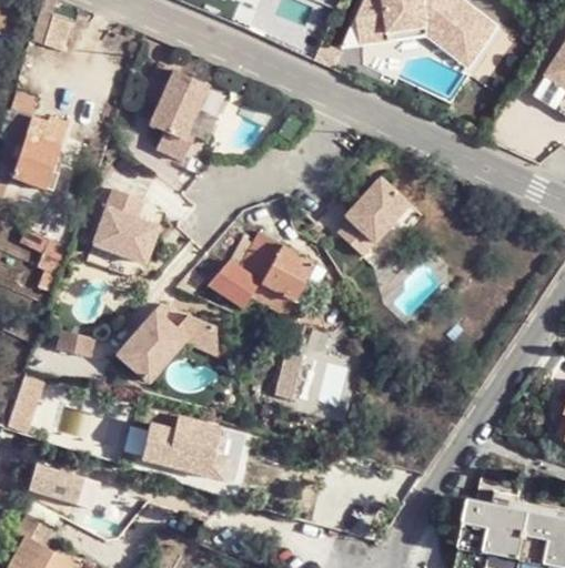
[(43,46),(57,0),(42,0),(29,39),(32,41),(43,46)]
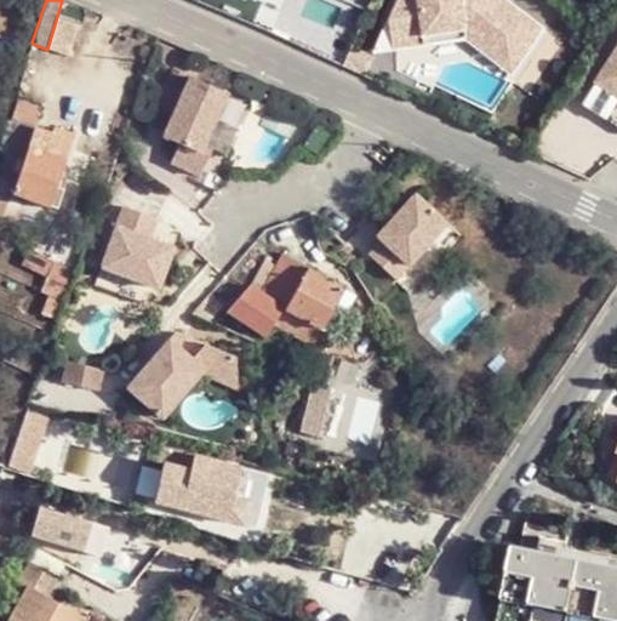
[(72,58),(92,6),(76,0),(62,0),(47,50),(72,58)]
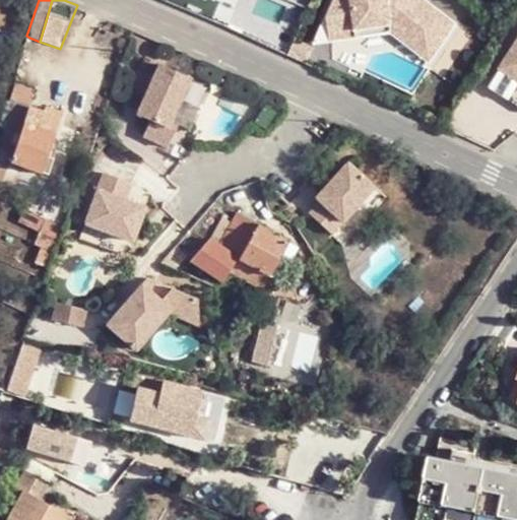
[(361,39),(394,35),(430,62),(441,48),(457,27),(422,0),(335,0),(329,19),(331,42),(361,38),(361,39)]
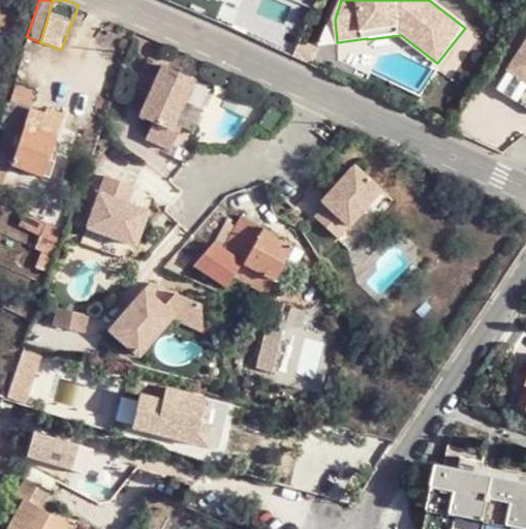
[(337,42),(335,20),(323,44),(337,42)]
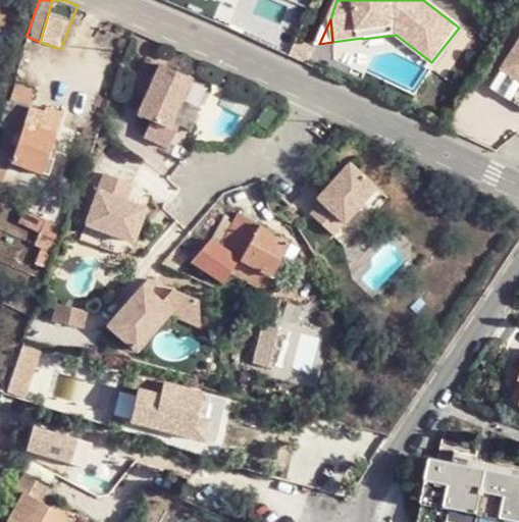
[(518,44),(489,89),(510,102),(518,89),(518,44)]
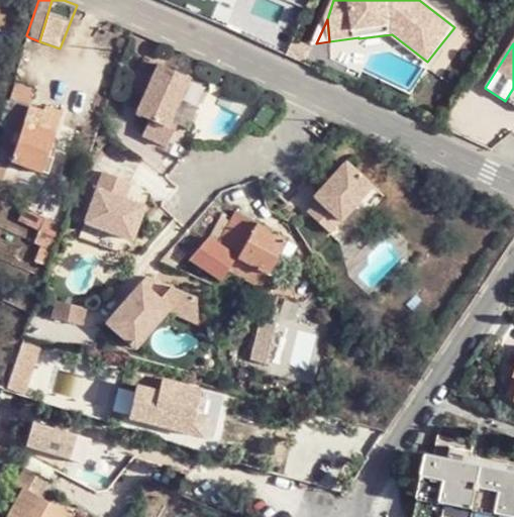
[(190,79),(144,59),(132,86),(146,93),(136,114),(149,120),(142,136),(167,147),(177,127),(170,124),(190,79)]
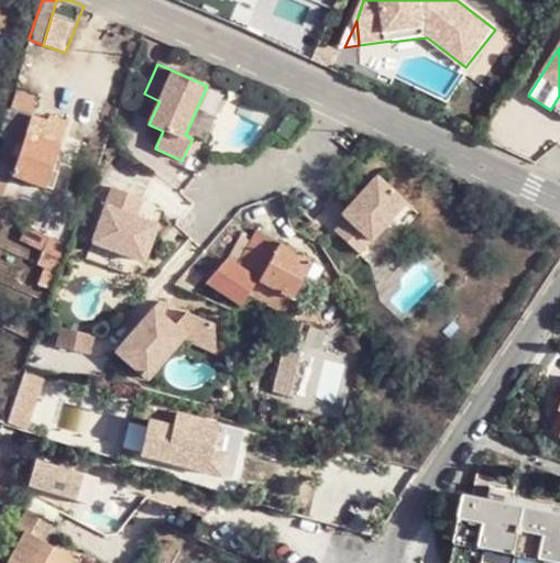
[(559,96),(550,110),(559,116),(559,96)]
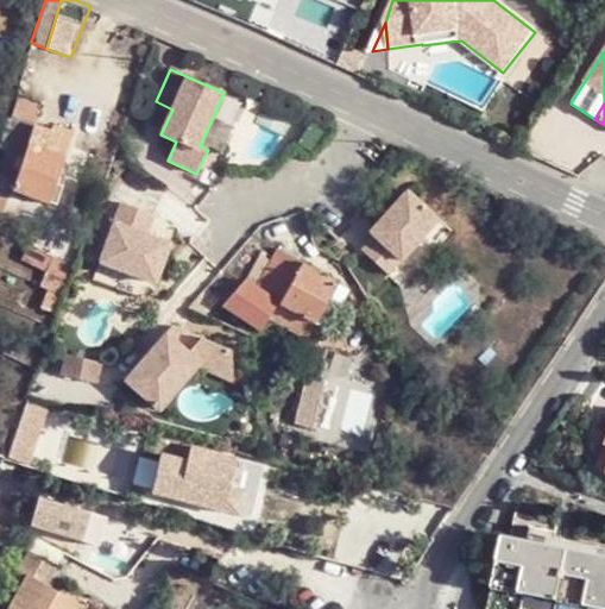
[(12,190),(51,203),(74,135),(52,127),(50,133),(33,127),(12,190)]
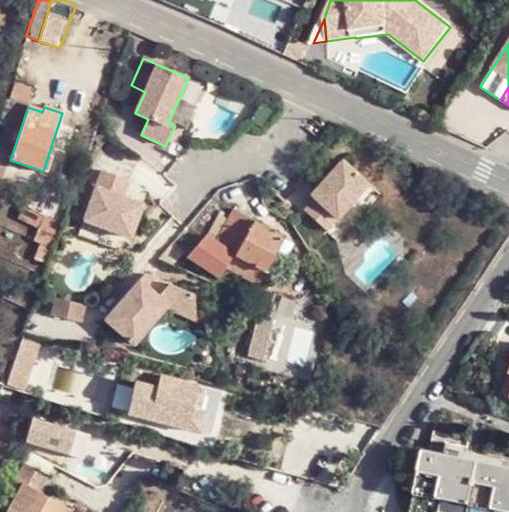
[(304,205),(326,226),(370,182),(344,157),(312,190),(316,194),(304,205)]
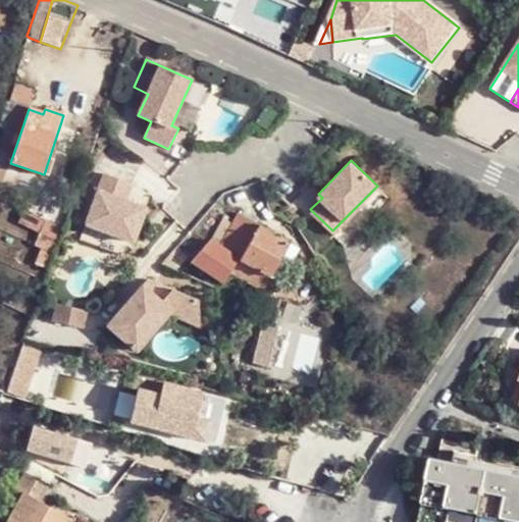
[(131,242),(142,208),(122,202),(127,185),(99,175),(82,226),(131,242)]
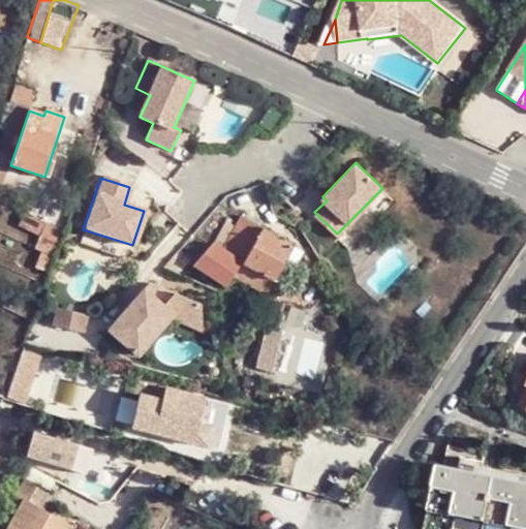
[(225,282),(235,277),(265,229),(245,218),(226,254),(217,247),(197,268),(225,282)]
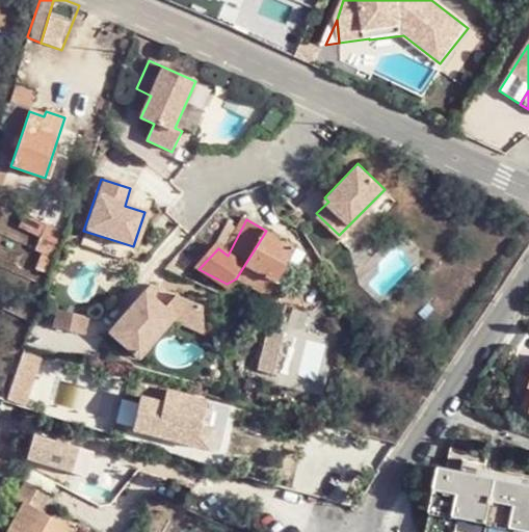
[(42,241),(60,248),(67,231),(49,224),(42,241)]
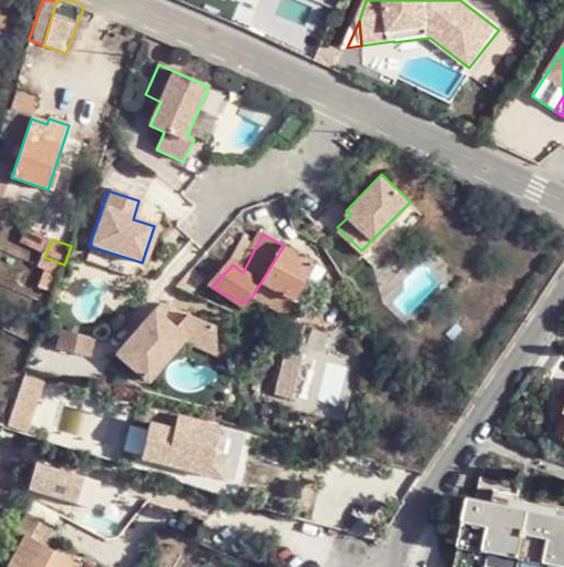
[(142,263),(89,246),(84,264),(130,278),(142,263)]
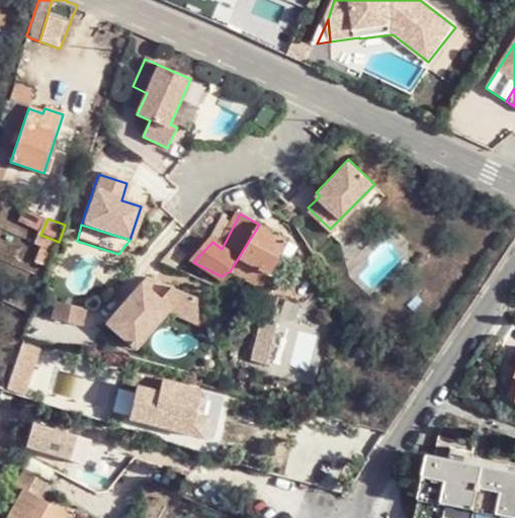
[(259,225),(230,271),(261,289),(270,274),(281,280),(299,248),(289,242),(259,225)]
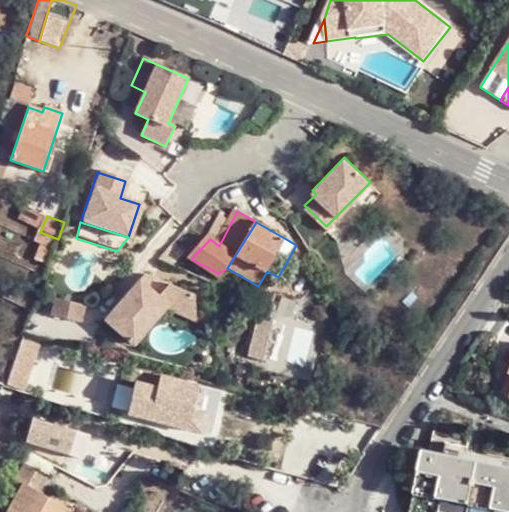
[(140,281),(148,288),(153,278),(145,275),(140,281)]
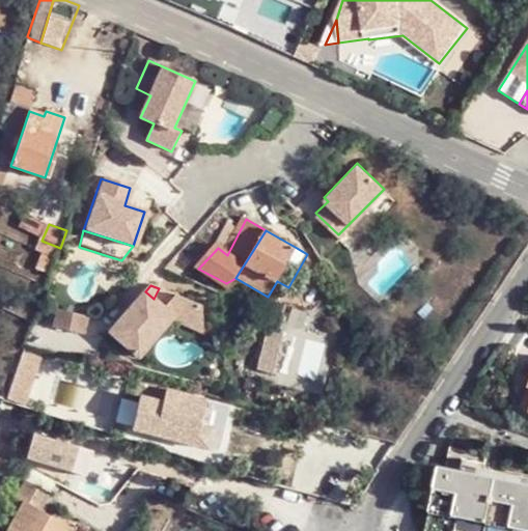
[(145,291),(109,332),(138,358),(172,318),(174,317),(164,308),(154,299),(145,291)]
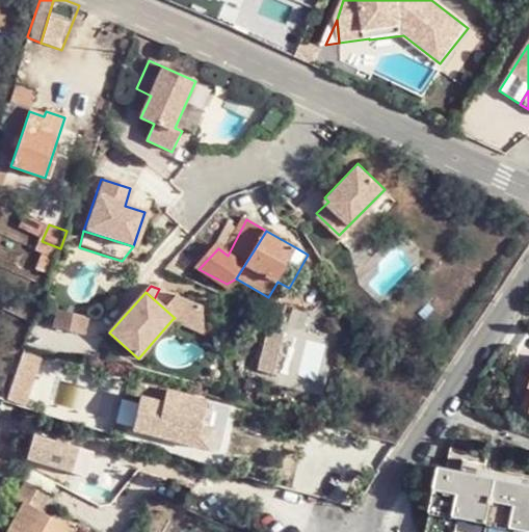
[(175,318),(173,319),(203,333),(203,307),(176,295),(164,309),(175,318)]
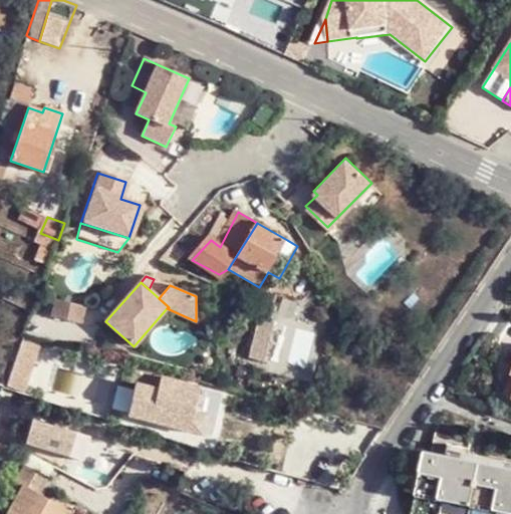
[(86,305),(57,297),(52,314),(81,322),(86,305)]
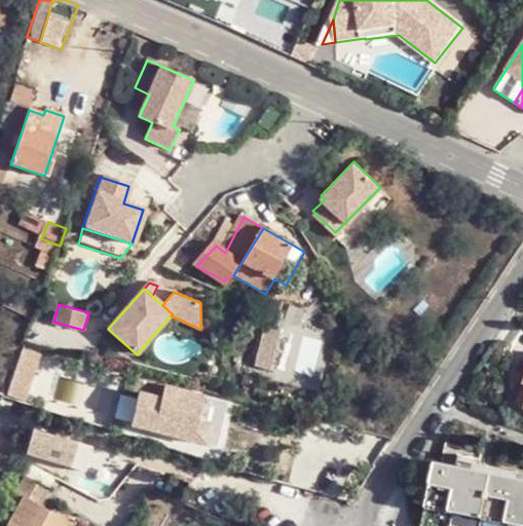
[(259,326),(256,367),(275,369),(279,328),(259,326)]
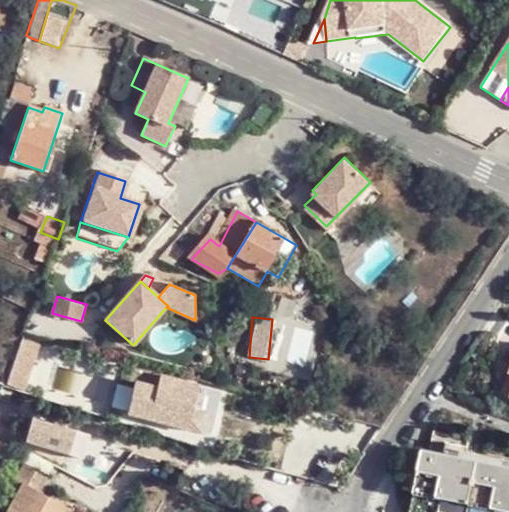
[(28,335),(10,384),(26,389),(43,340),(28,335)]
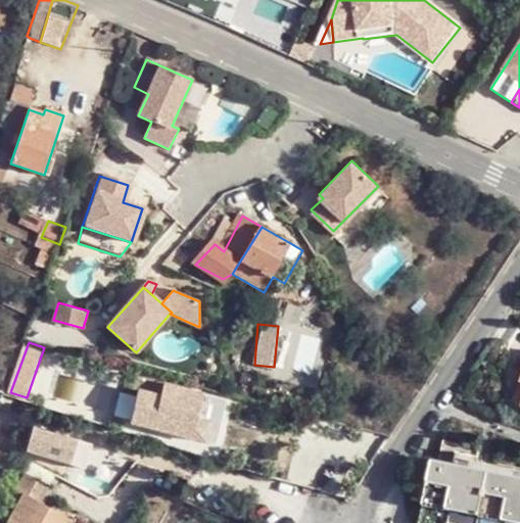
[(519,353),(506,385),(519,391),(519,399),(517,405),(519,406),(519,353)]
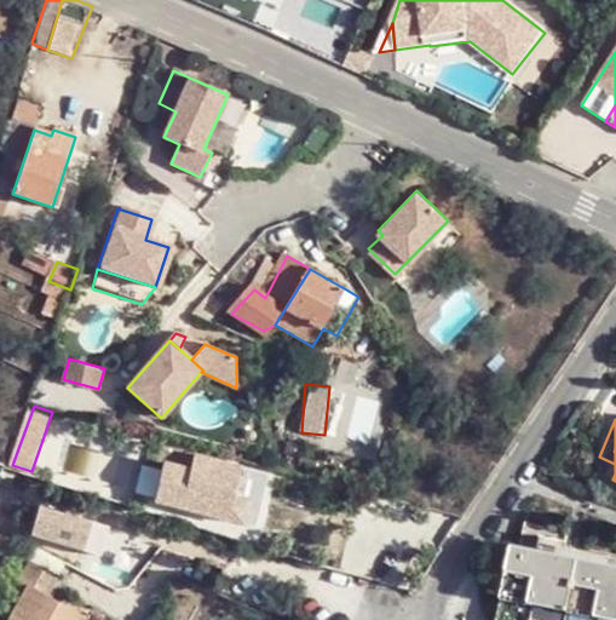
[(121,436),(103,431),(99,447),(115,452),(121,436)]
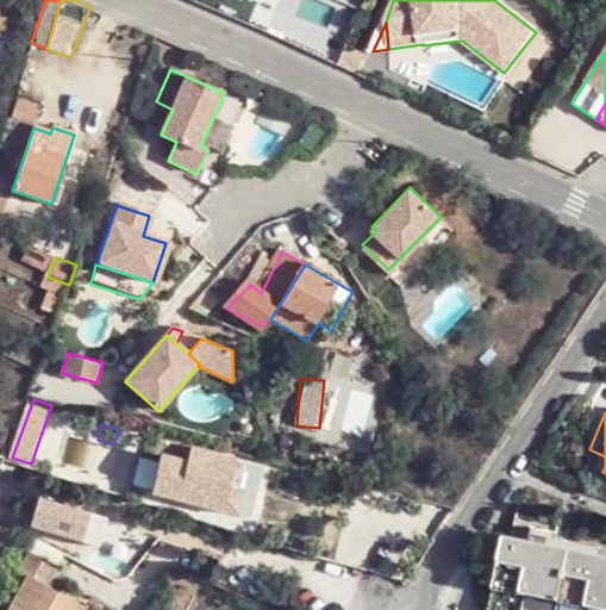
[(158,461),(156,466),(151,498),(257,521),(266,479),(238,473),(241,461),(197,448),(191,468),(158,461)]
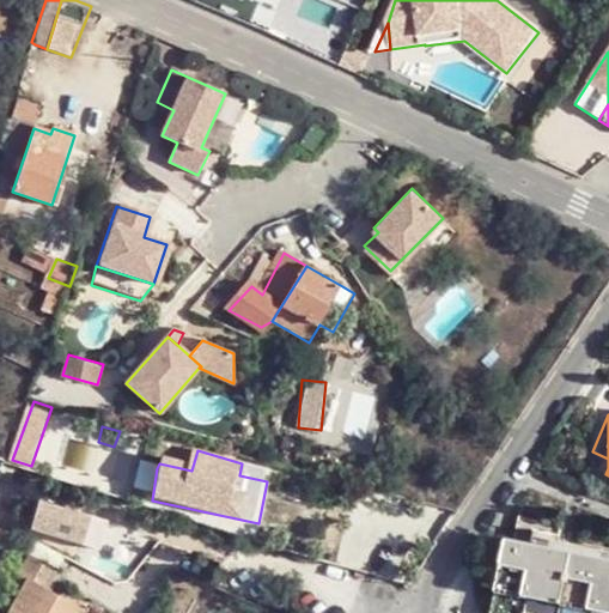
[(608,459),(592,451),(586,466),(606,474),(608,468),(608,459)]
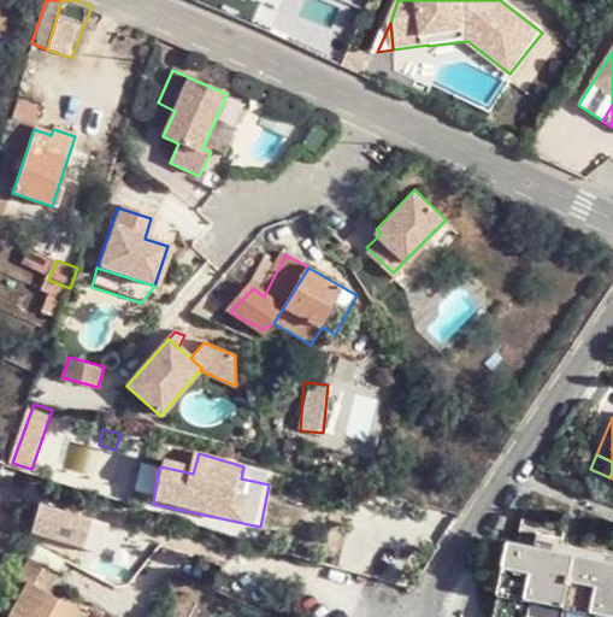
[(5,472),(0,487),(13,492),(18,476),(5,472)]
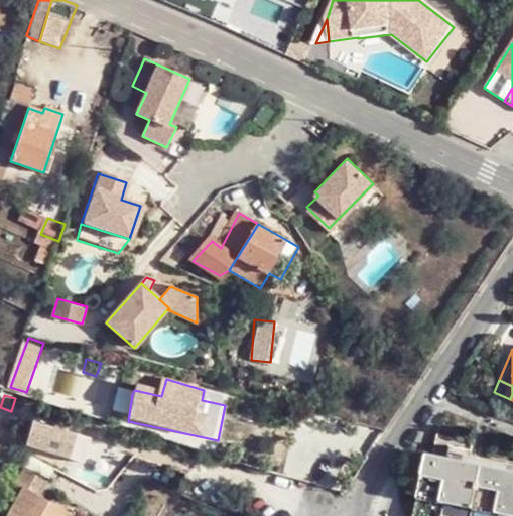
[(512,467),(414,449),(401,515),(402,515),(512,515),(512,467)]
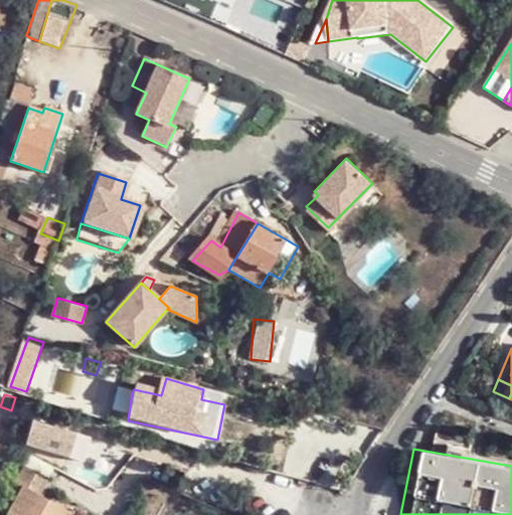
[(64,514),(67,510),(35,492),(44,476),(18,462),(8,480),(16,484),(0,513),(0,514),(64,514)]
